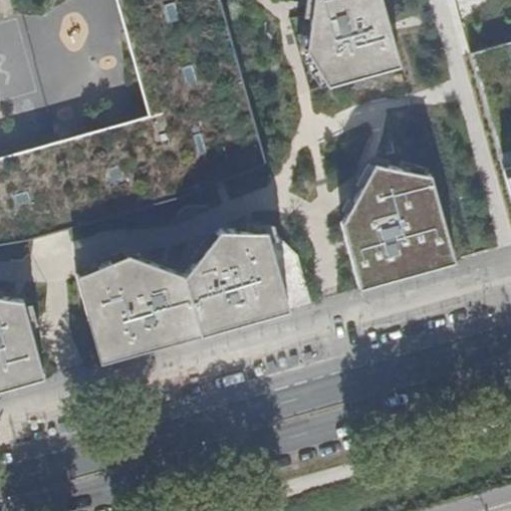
[(0,251),(52,248),(267,164),(222,0),(122,0),(156,113),(0,157),(0,251)]
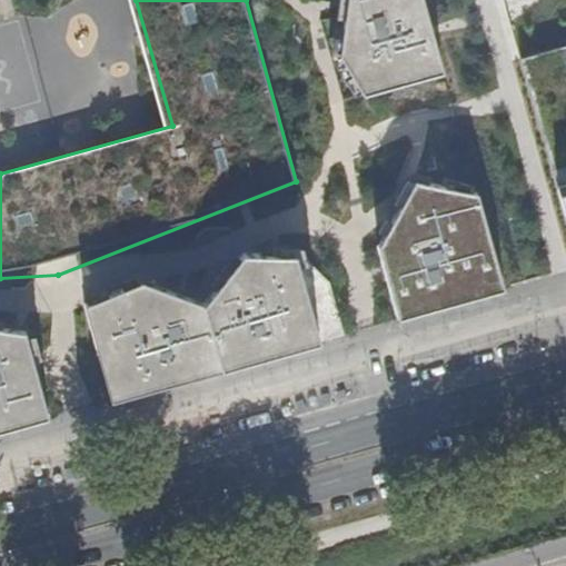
[(446,73),(425,0),(348,0),(341,56),(365,96),(446,73)]
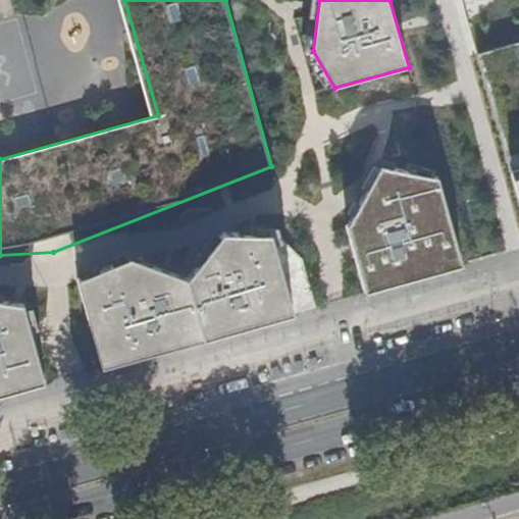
[(518,46),(481,56),(518,203),(518,46)]
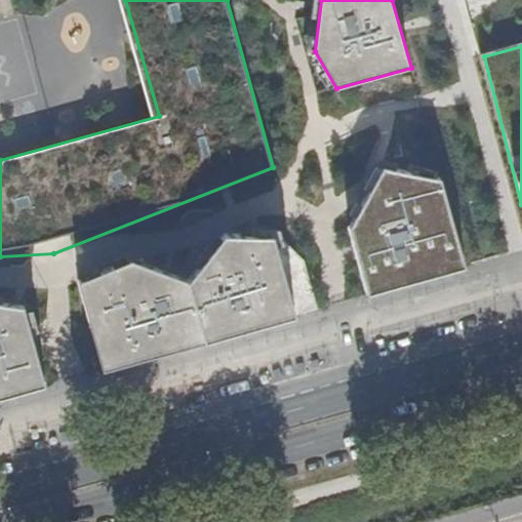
[(349,231),(368,297),(464,271),(440,182),(383,169),(349,231)]
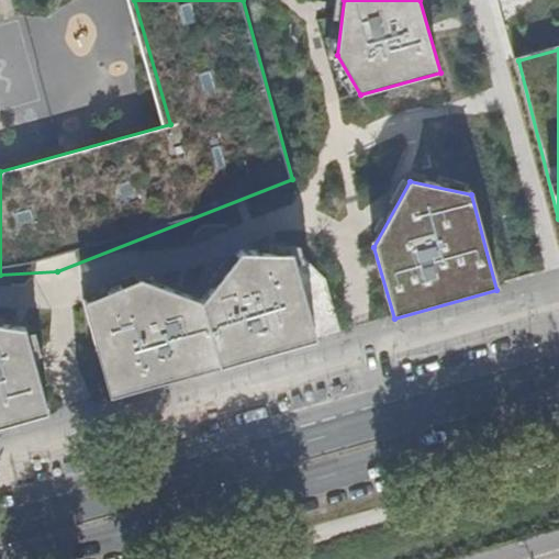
[(293,257),(239,254),(201,303),(220,368),(339,334),(326,283),(306,264),(297,267),(293,257)]
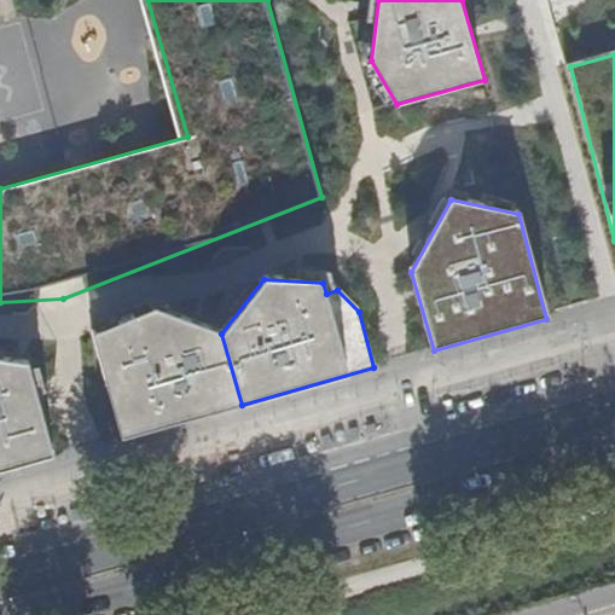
[(120,440),(242,405),(221,334),(154,308),(91,335),(120,440)]
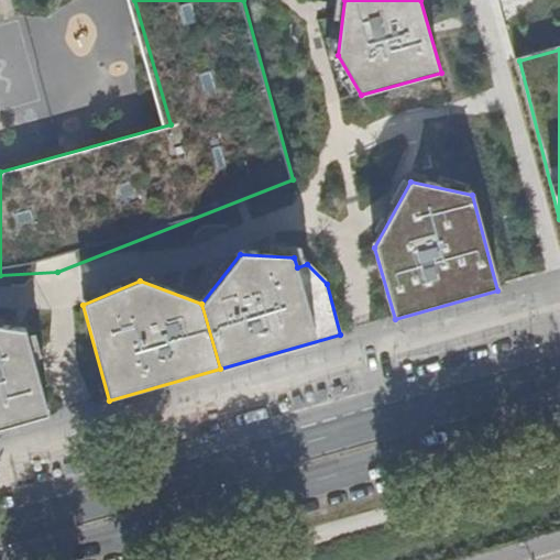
[(0,328),(0,431),(48,418),(25,332),(0,328)]
